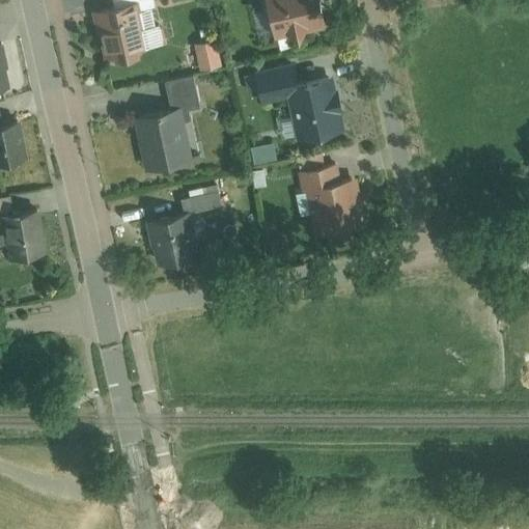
[(256,0),(266,38),(325,25),(318,0),(256,0)]
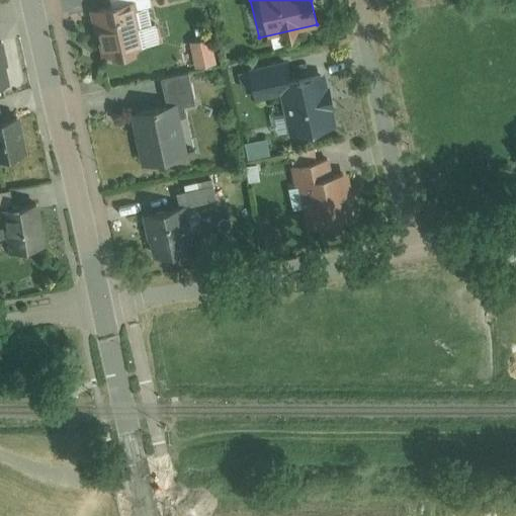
[(134,5),(91,14),(100,59),(142,51),(134,5)]
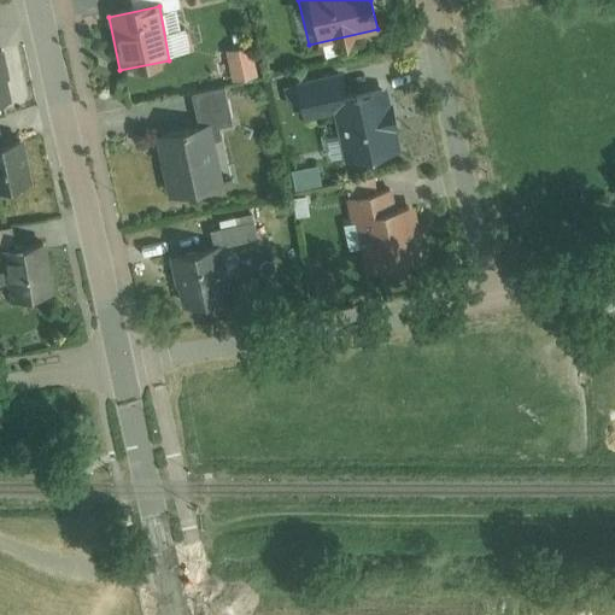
[(349,77),(296,87),(303,122),(337,116),(345,162),(397,152),(386,89),(352,95),(349,77)]
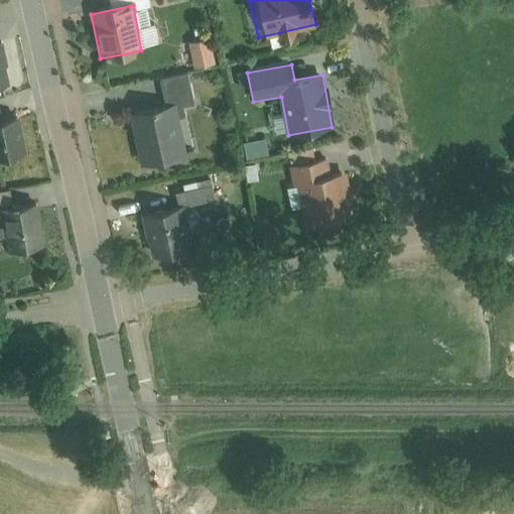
[(176,106),(130,114),(138,162),(184,154),(176,106)]
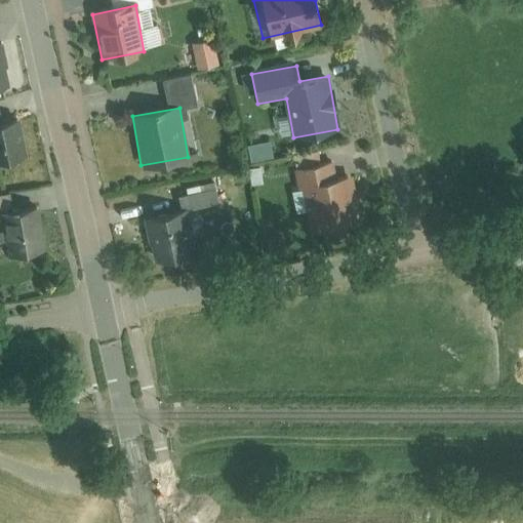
[(0,159),(27,155),(22,118),(1,121),(0,115),(0,159)]
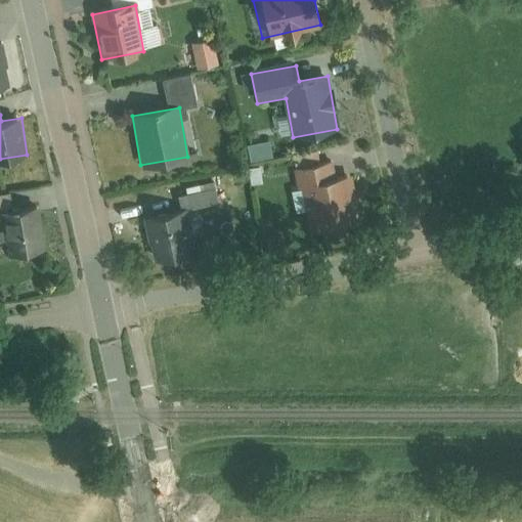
[(330,163),(294,170),(300,198),(310,196),(317,230),(363,221),(354,175),(333,179),(330,163)]
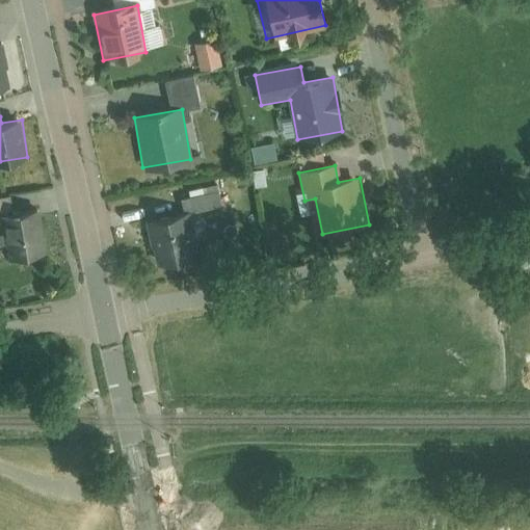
[(0,227),(6,226),(10,263),(50,260),(45,208),(9,212),(8,197),(0,197),(0,227)]
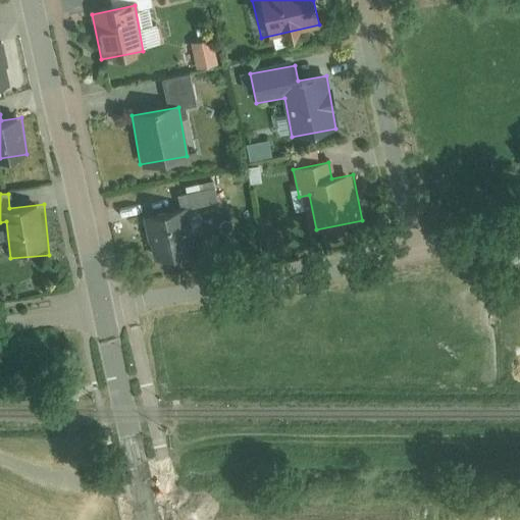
[(187,213),(145,219),(152,263),(194,256),(187,213)]
